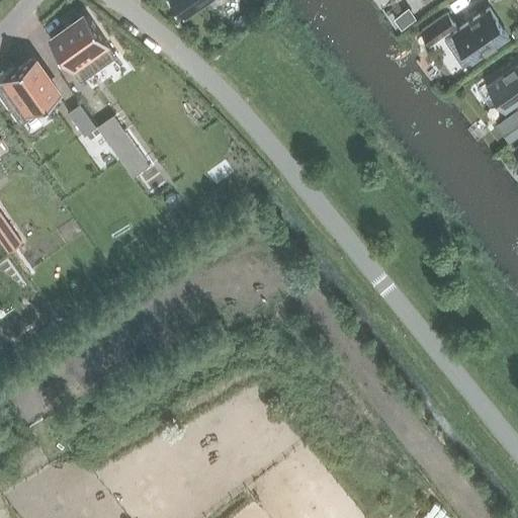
[(172,0),(182,14),(201,0),(172,0)]
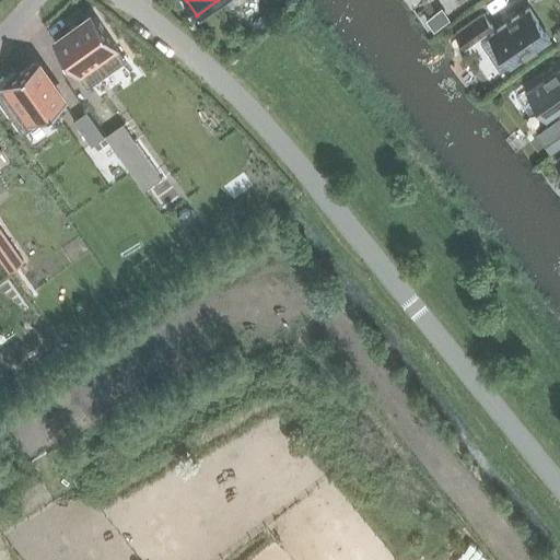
[(441,8),(426,19),(433,30),(448,19),(441,8)]
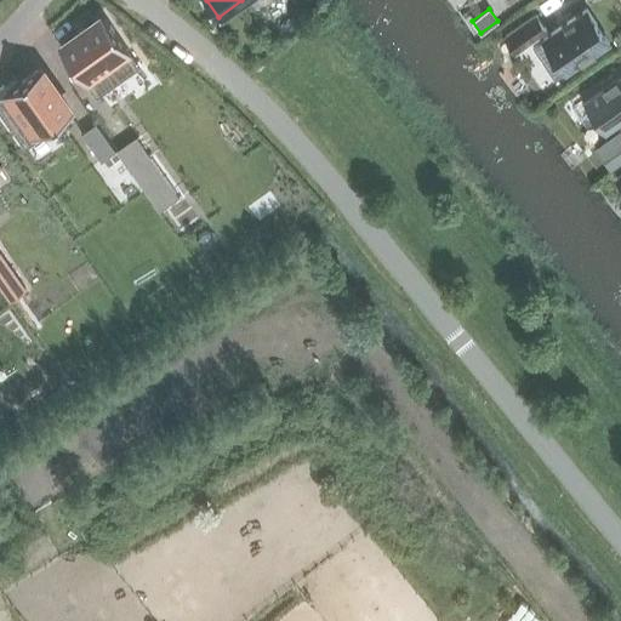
[(586,10),(533,47),(543,63),(553,57),(564,73),(608,44),(586,10)]
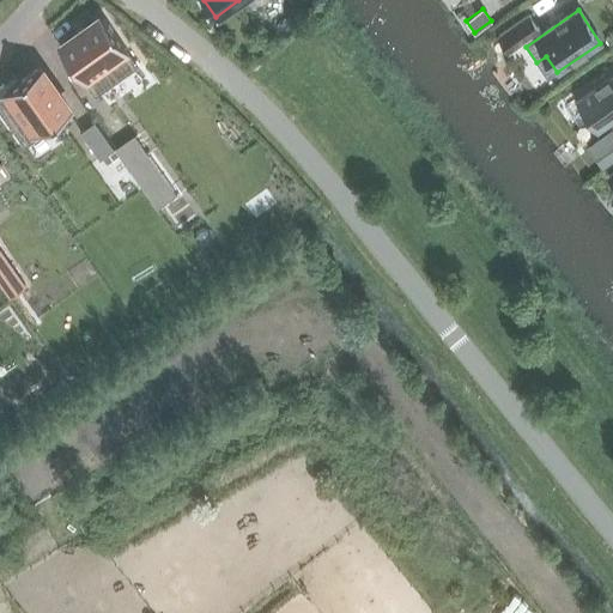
[(528,14),(497,35),(508,50),(538,30),(528,14)]
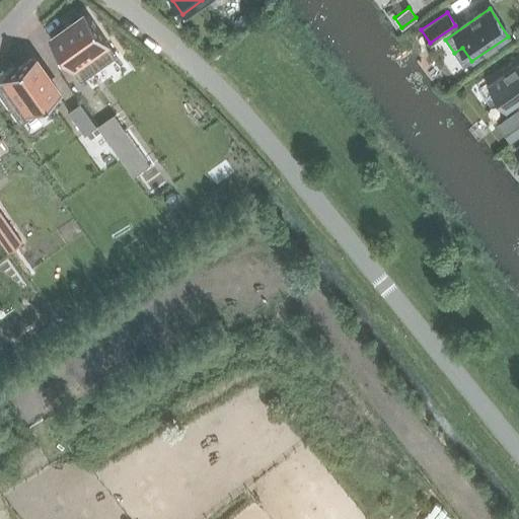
[(86,13),(50,40),(79,81),(116,56),(86,13)]
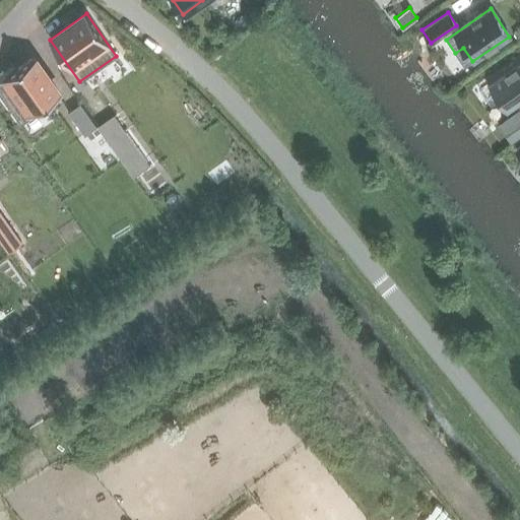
[(33,57),(0,80),(0,95),(20,124),(60,95),(33,57)]
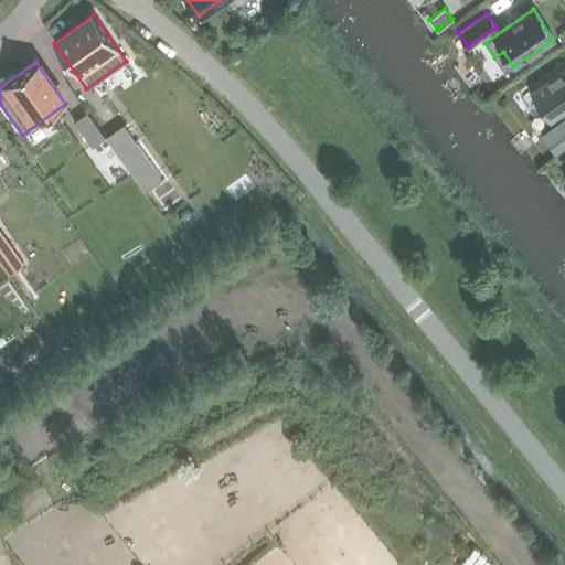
[(564,112),(564,65),(528,92),(550,123),(564,112)]
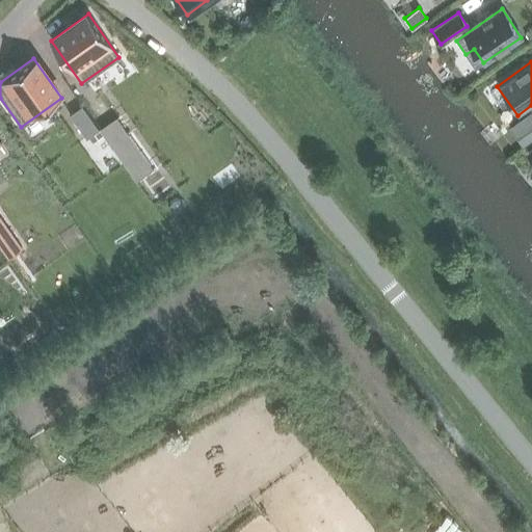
[(81,106),(70,114),(86,138),(99,129),(81,106)]
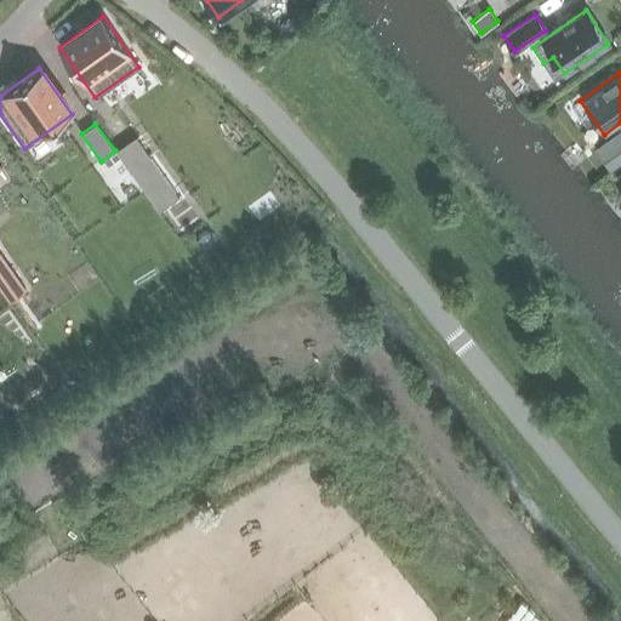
[(620,132),(619,130),(593,147),(609,170),(620,161),(620,152),(620,151),(620,148),(620,132)]
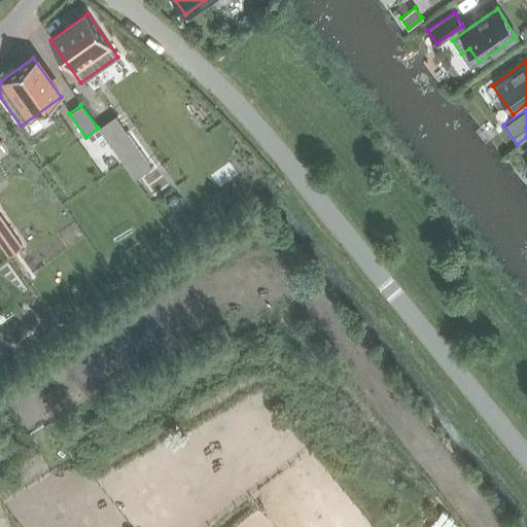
[(114,115),(98,128),(134,179),(151,167),(114,115)]
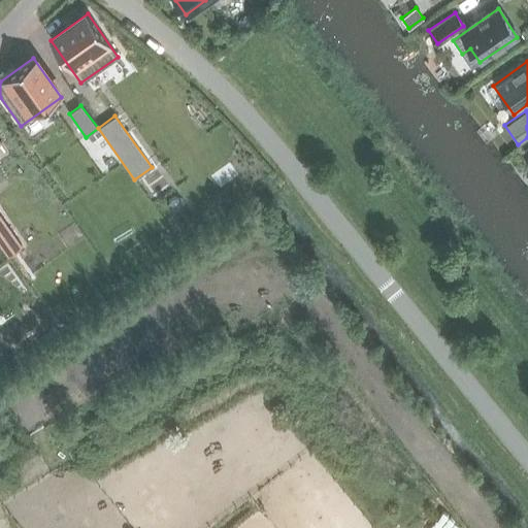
[(0,217),(0,245),(7,256),(21,245),(0,217)]
